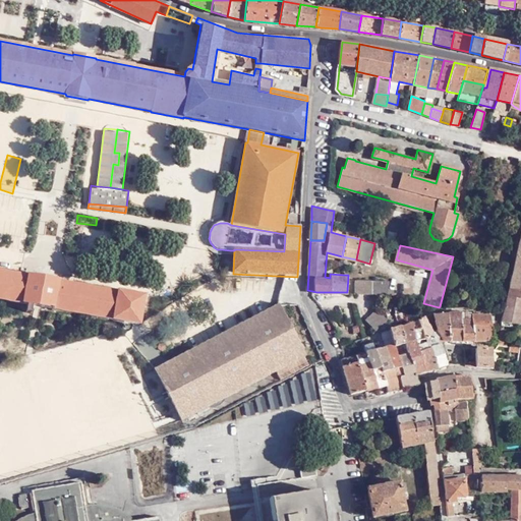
[(520,265),(514,264),(509,287),(520,287),(520,265)]
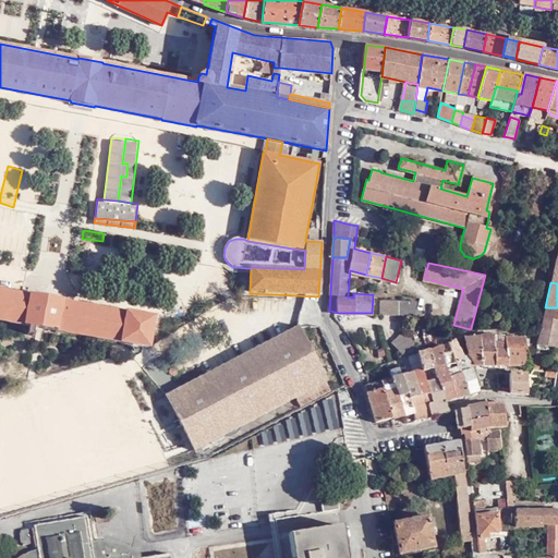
[(0,318),(149,346),(155,315),(126,310),(126,312),(64,300),(64,298),(31,292),(31,293),(0,288),(0,318)]
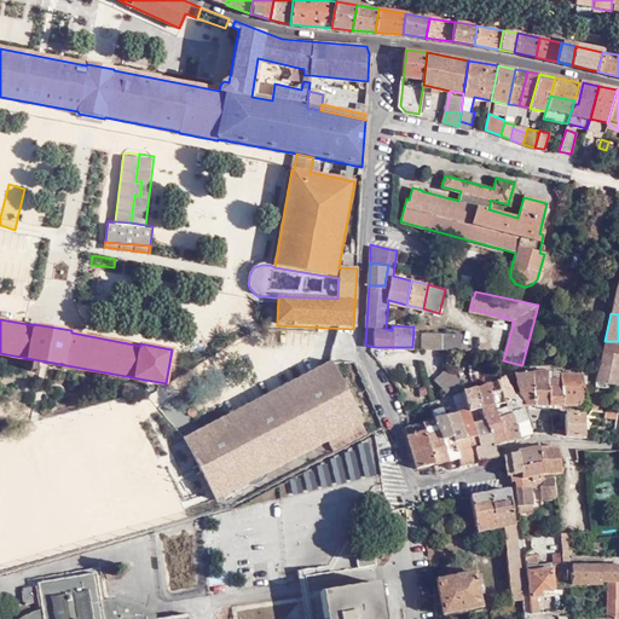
[(423,348),(461,351),(463,335),(423,331),(423,348)]
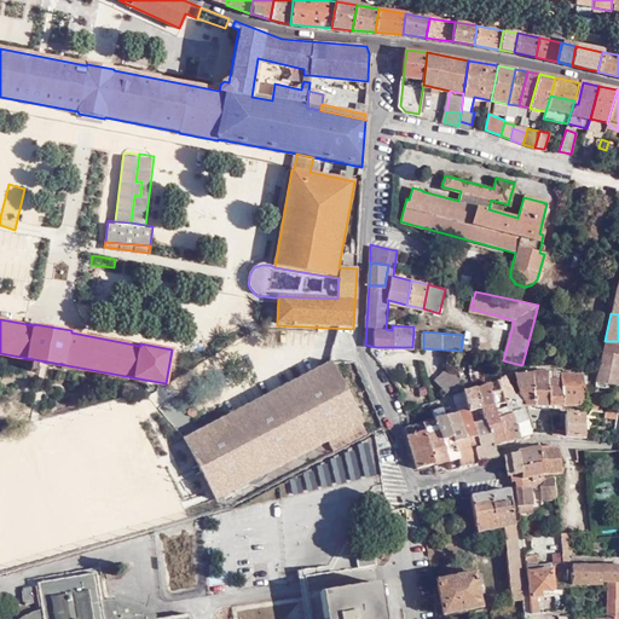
[(599,369),(596,381),(617,385),(618,376),(618,341),(605,341),(599,369)]
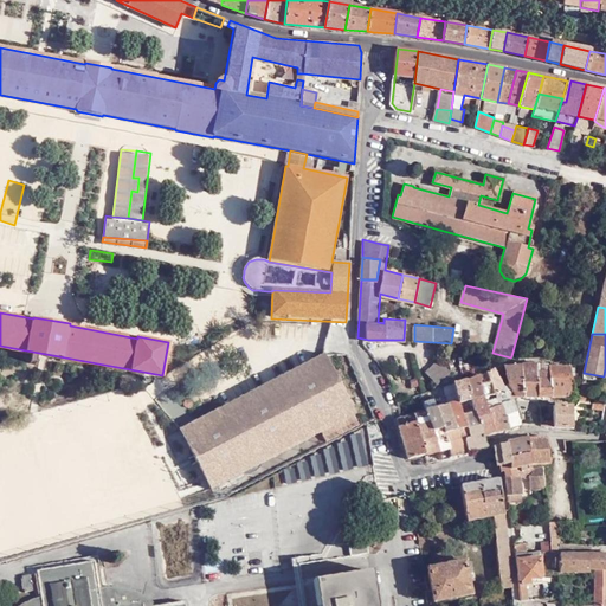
[(326,355),(180,432),(211,490),(321,433),(327,443),(360,425),(354,416),(356,414),(326,355)]
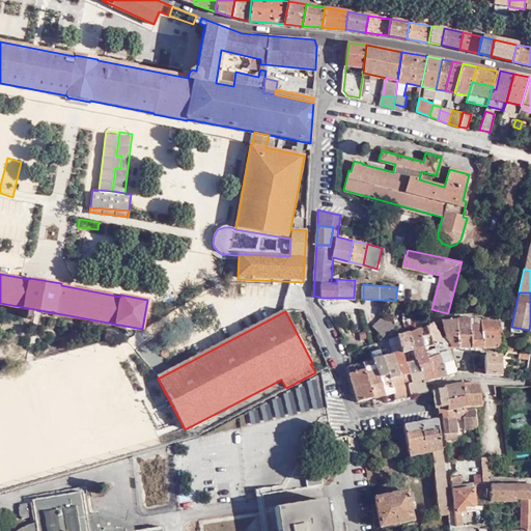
[(383,336),(395,326),(385,314),(373,325),(383,336)]
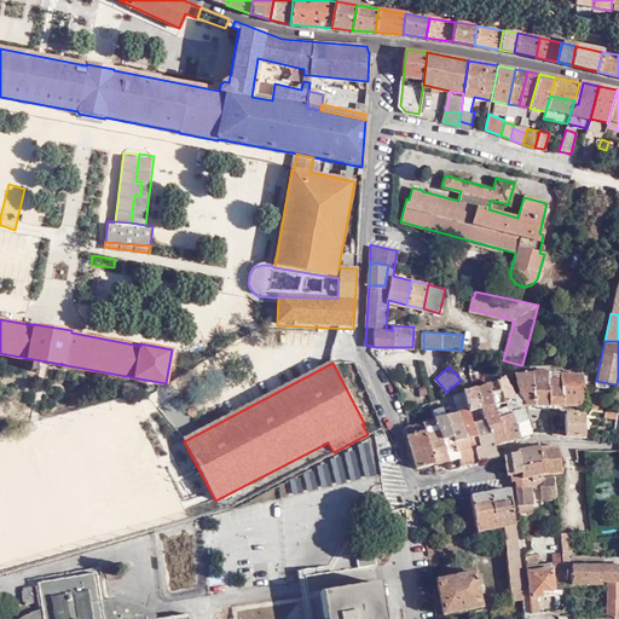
[(534,404),(550,404),(549,374),(549,370),(532,371),(534,404)]
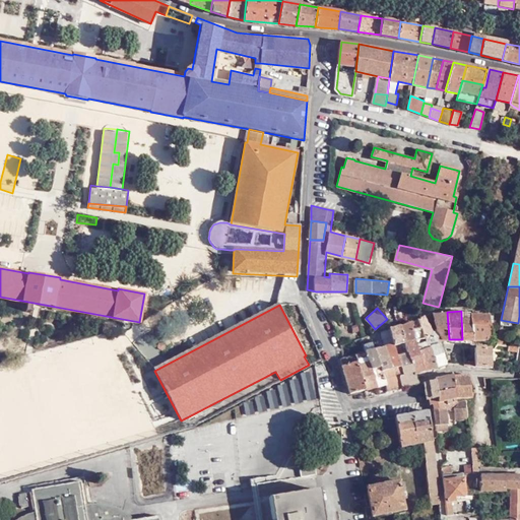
[(443,339),(449,339),(447,312),(434,312),(437,329),(443,339)]
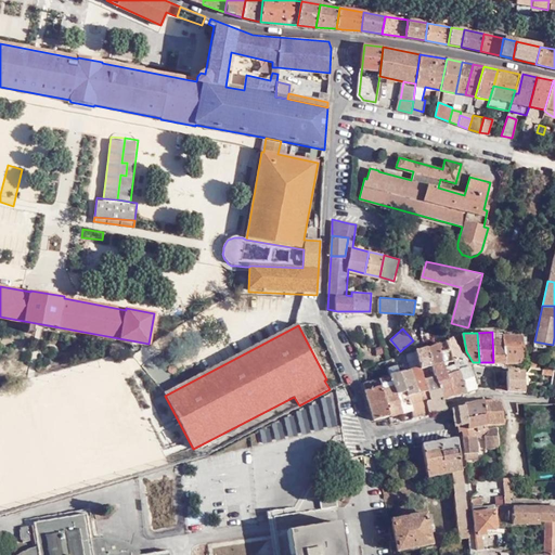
[(493,362),(504,362),(503,345),(503,336),(492,335),(493,362)]
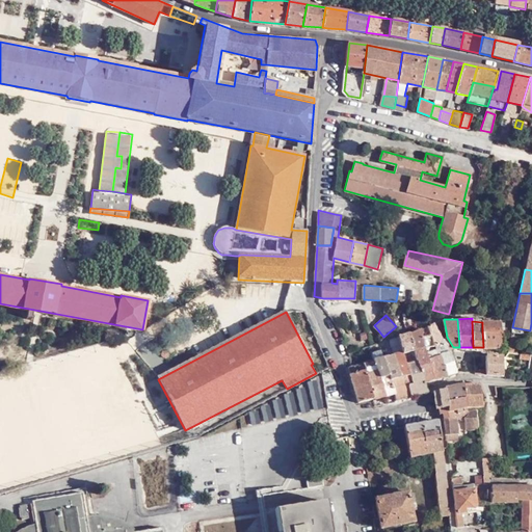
[(482,322),(482,330),(504,331),(504,323),(501,323),(501,321),(482,322)]
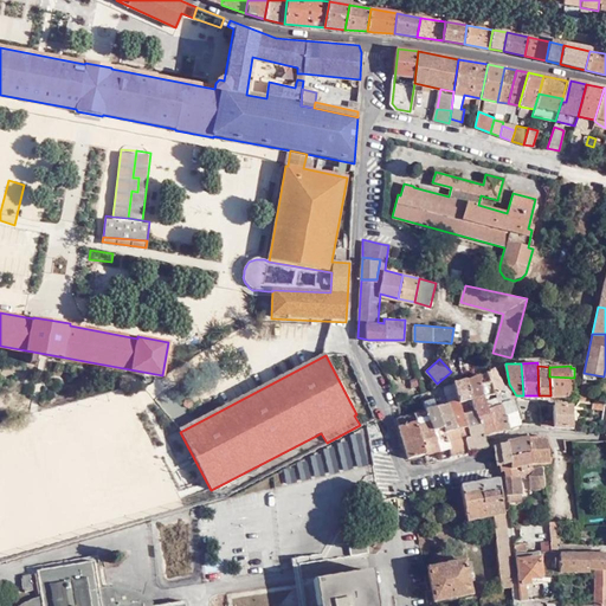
[(495,368),(488,371),(490,381),(496,395),(497,394),(505,389),(504,385),(495,368)]
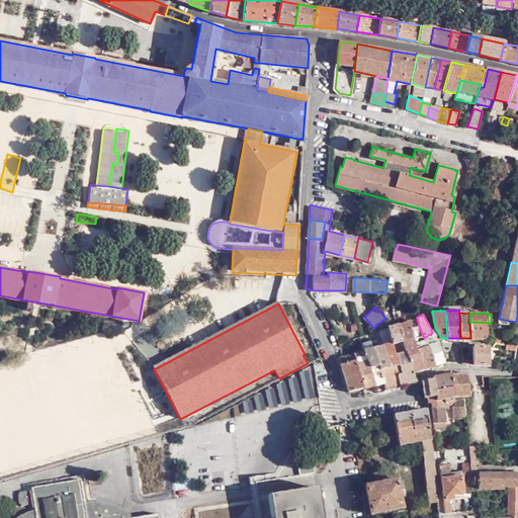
[(410,319),(399,323),(405,341),(415,339),(412,328),(410,319)]
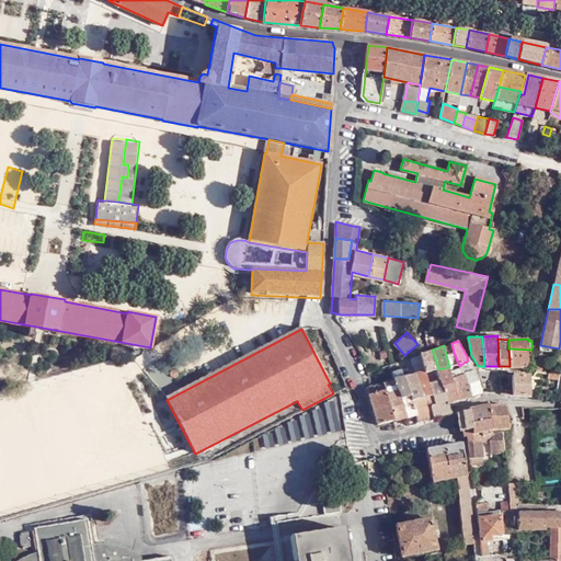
[(508,348),(510,366),(529,366),(529,354),(531,354),(531,350),(508,348)]
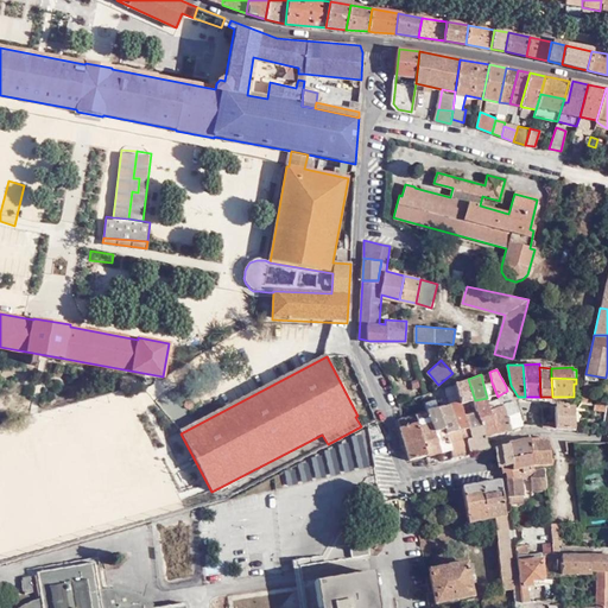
[(455,384),(461,404),(474,400),(475,400),(468,379),(455,384)]
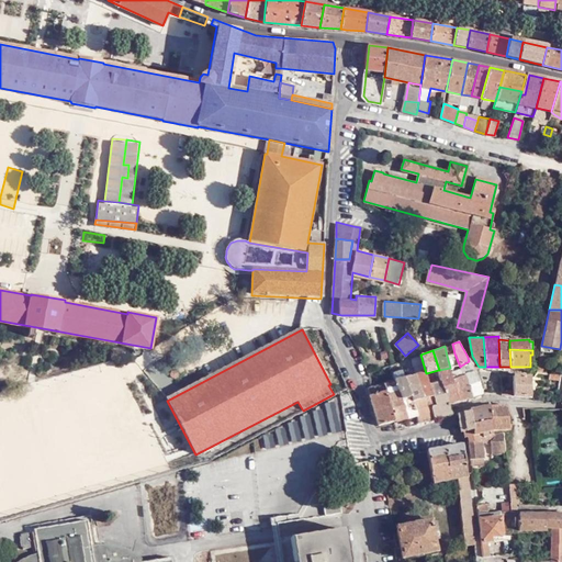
[(464,374),(461,366),(460,367),(454,353),(447,356),(450,368),(453,379),(464,374)]
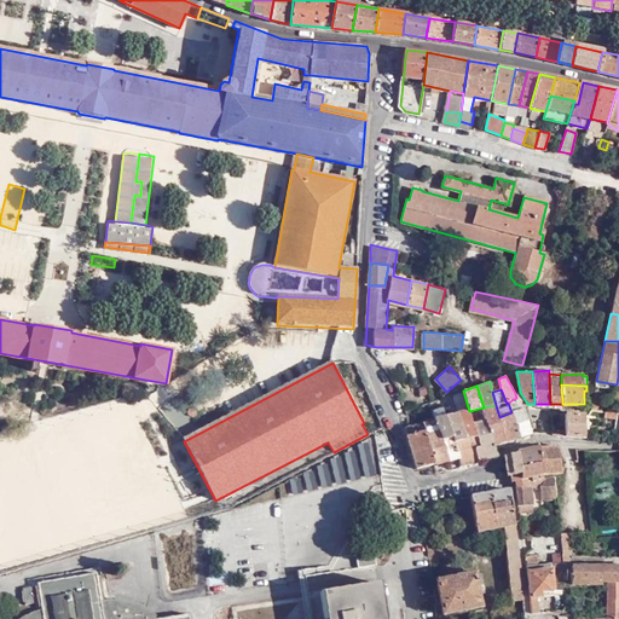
[(452,394),(455,403),(466,437),(472,435),(475,434),(473,423),(469,411),(463,391),(452,394)]
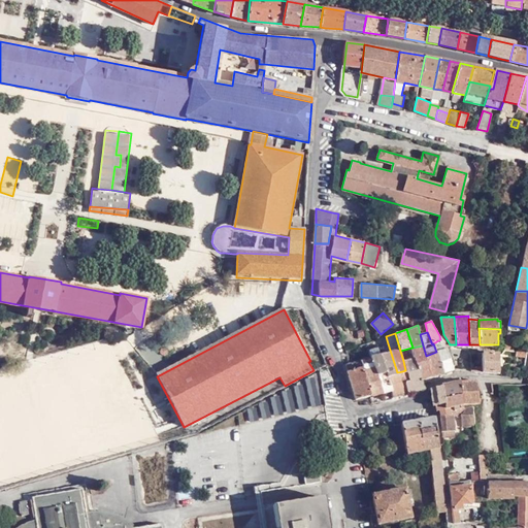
[(446,347),(450,344),(443,334),(439,335),(440,339),(433,343),(436,352),(442,372),(453,369),(446,347)]
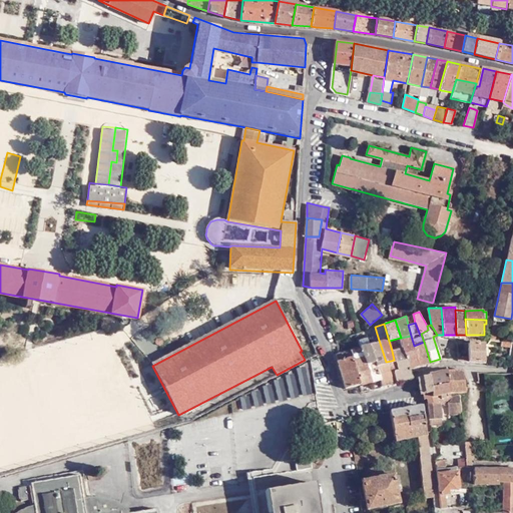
[(501,328),(492,327),(489,340),(498,341),(501,328)]
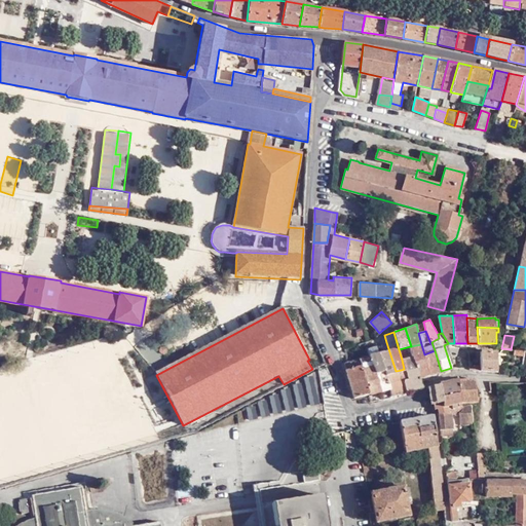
[(376,345),(382,363),(385,375),(396,371),(386,342),(376,345)]
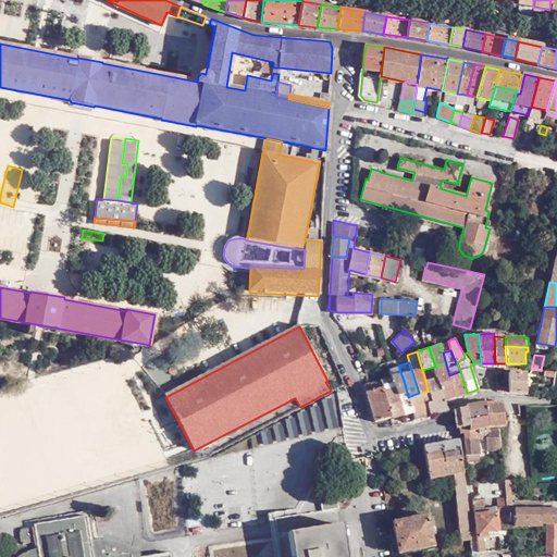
[(437,378),(445,399),(448,398),(455,396),(449,375),(446,364),(435,367),(434,367),(436,379),(437,378)]
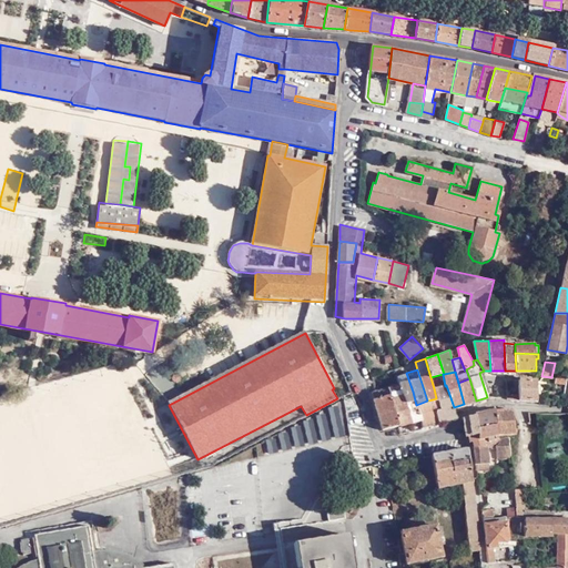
[(396,376),(398,383),(402,395),(404,394),(413,392),(406,373),(396,376)]
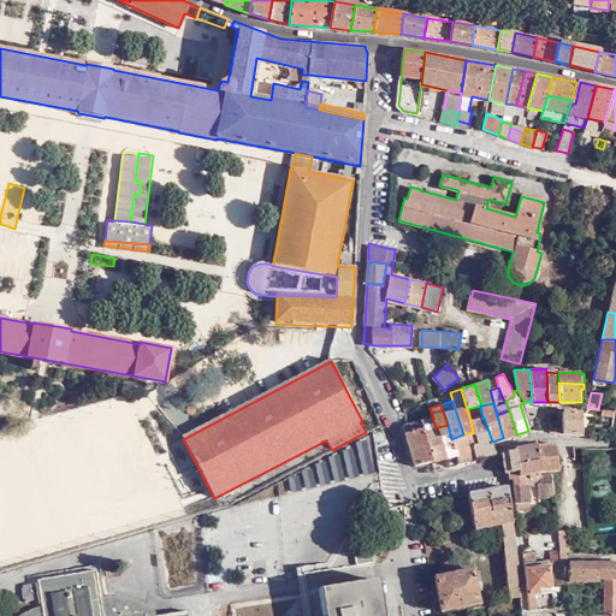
[(503,438),(516,434),(509,410),(497,415),(503,438)]
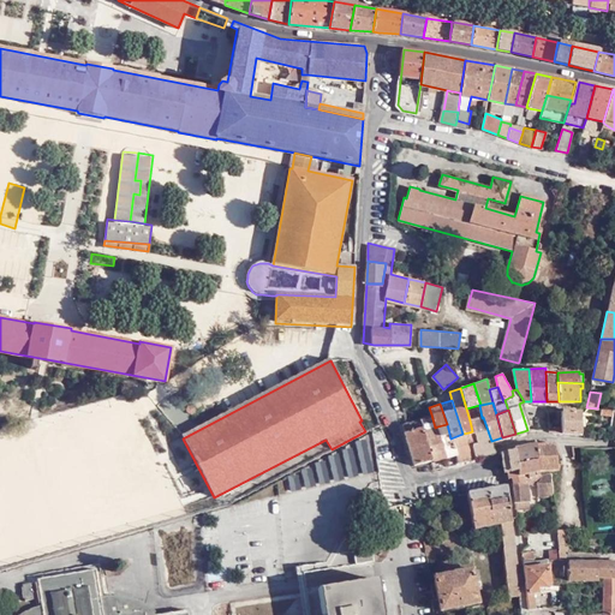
[(561,433),(580,434),(580,410),(561,410),(561,433)]
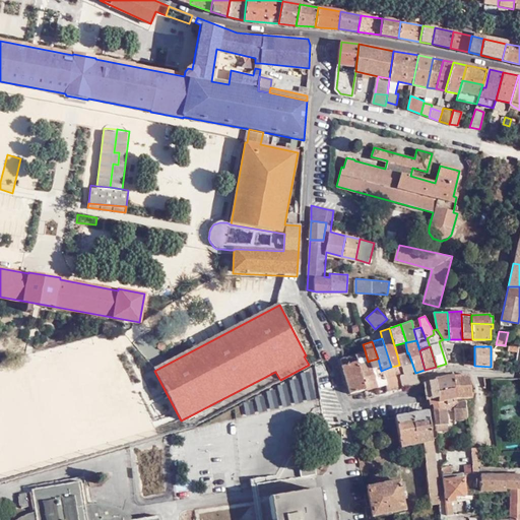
[(365,388),(377,385),(370,361),(368,362),(365,350),(355,352),(355,353),(358,360),(365,388)]
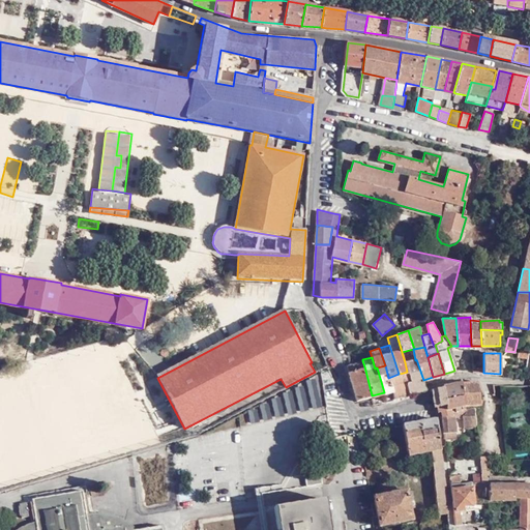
[(425,388),(423,380),(416,359),(415,360),(405,362),(407,372),(404,373),(409,393),(425,388)]
